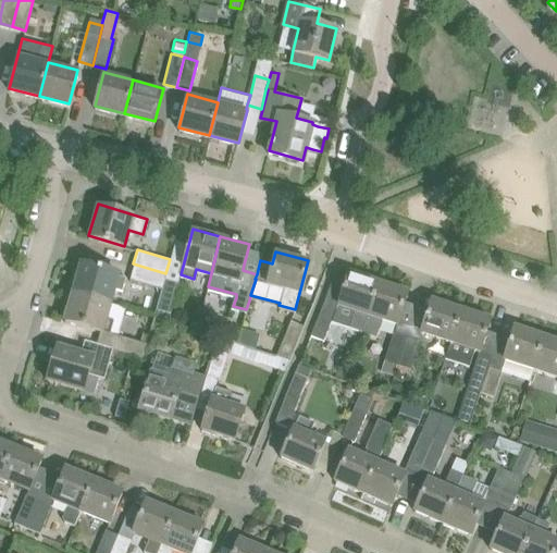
[(81,262),(73,291),(111,302),(115,286),(122,289),(126,275),(102,268),(81,262)]
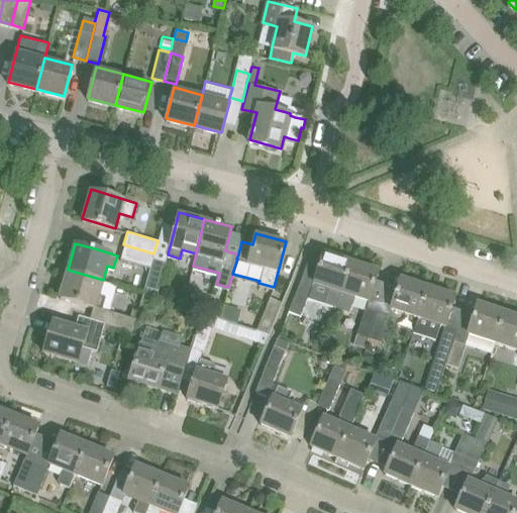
[(152,258),(153,253),(123,244),(120,258),(145,266),(150,267),(152,258)]
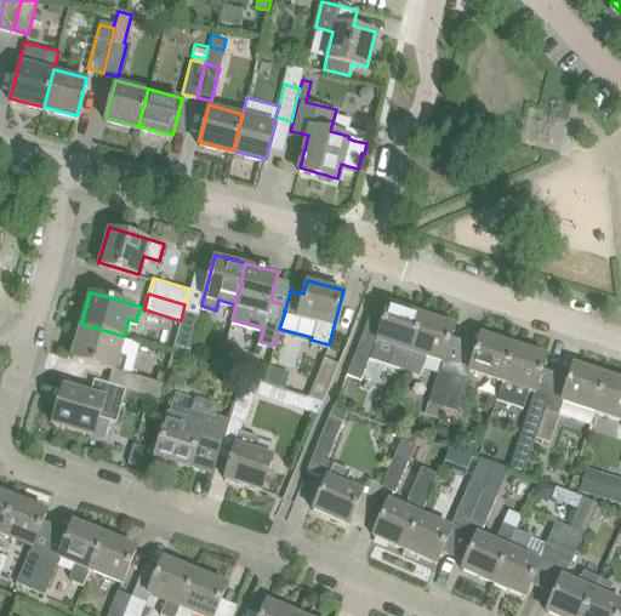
[(360,377),(369,357),(404,368),(422,313),(389,302),(385,318),(369,313),(359,340),(347,371),(360,377)]
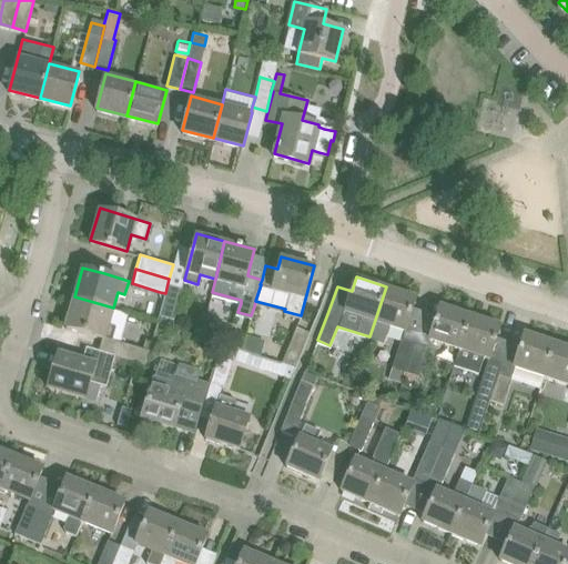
[(168,283),(158,322),(171,325),(173,318),(174,318),(182,288),(168,283)]
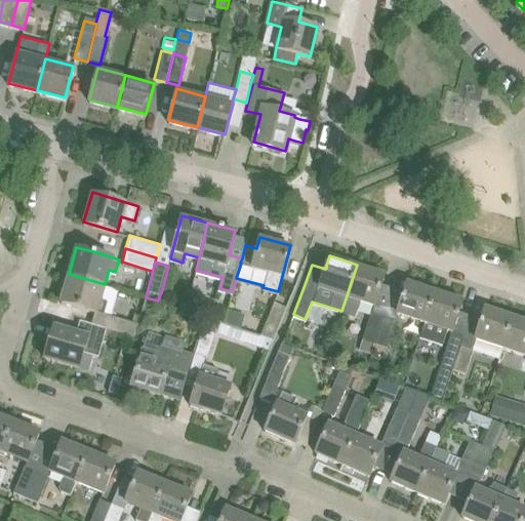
[(357,265),(341,311),(355,315),(359,299),(374,305),(385,274),(357,265)]
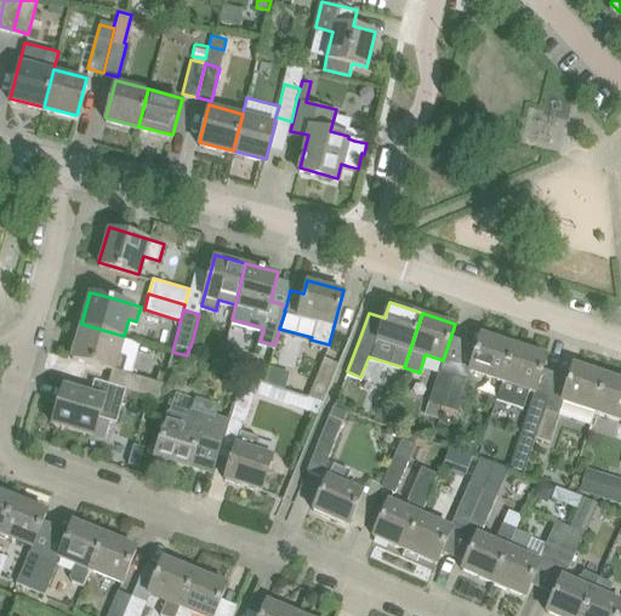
[(73,355),(96,363),(112,366),(107,382),(125,387),(158,398),(163,381),(165,370),(155,368),(153,378),(127,371),(123,370),(127,354),(119,353),(124,336),(81,324),(73,355)]
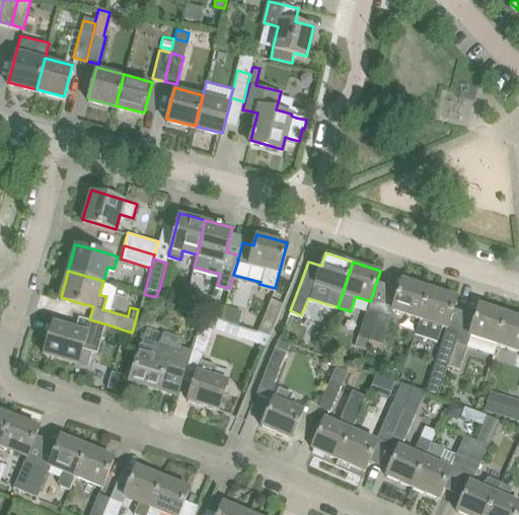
[(420,317),(430,287),(402,278),(392,308),(420,317)]
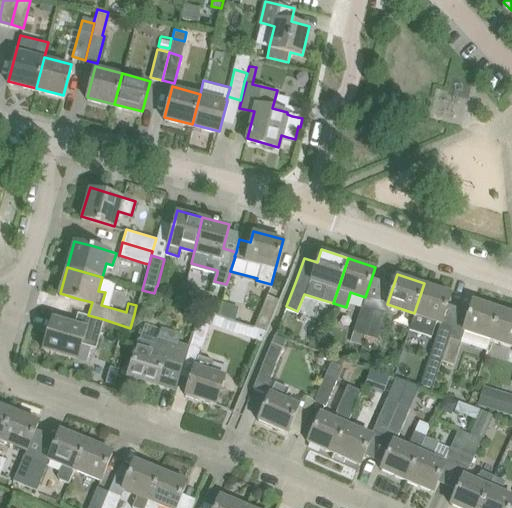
[(431,335),(435,320),(440,322),(444,311),(451,292),(424,283),(414,313),(409,328),(431,335)]
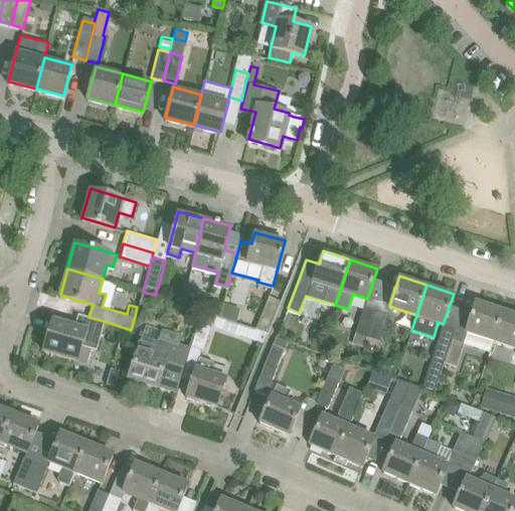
[(268,331),(281,300),(269,295),(255,326),(268,331)]
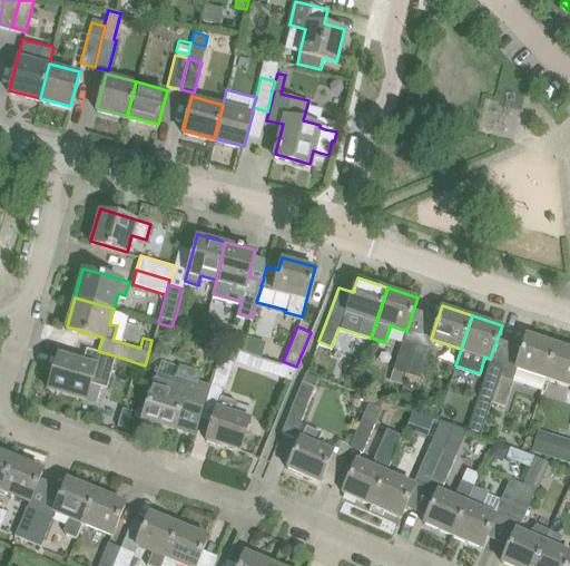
[(231,344),(243,349),(246,338),(247,335),(234,332),(231,344)]
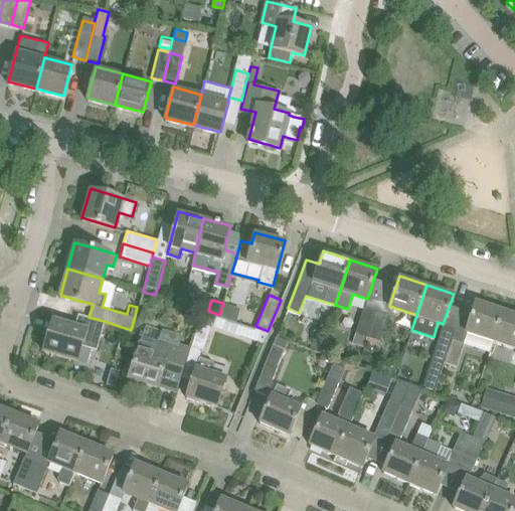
[(466,331),(493,340),(503,310),(476,301),(466,331)]
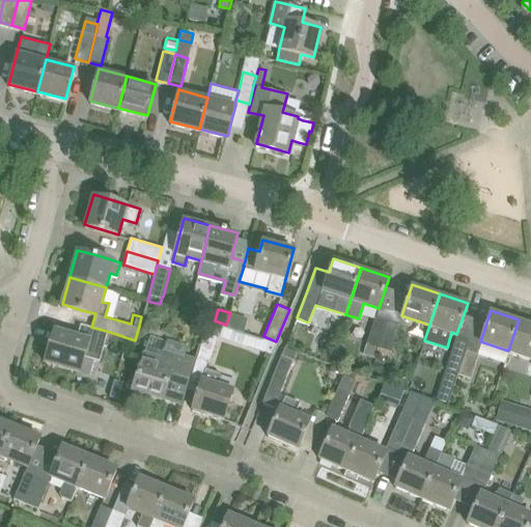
[(244,330),(248,316),(231,311),(227,325),(244,330)]
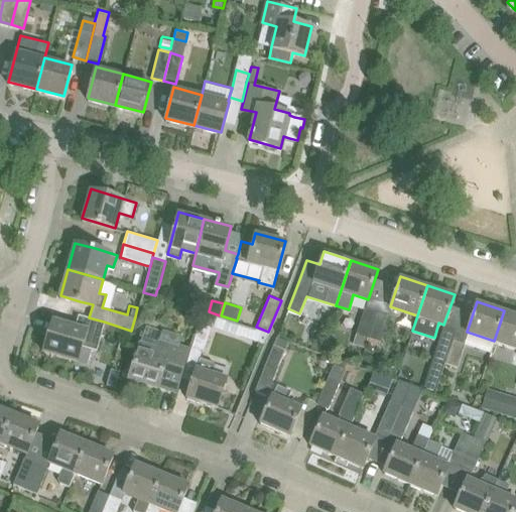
[(368,336),(377,309),(365,305),(356,332),(368,336)]
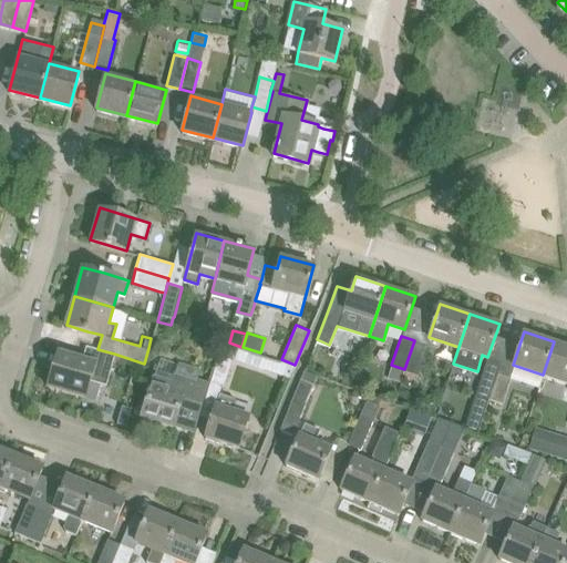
[(414,340),(404,369),(418,374),(428,344),(414,340)]
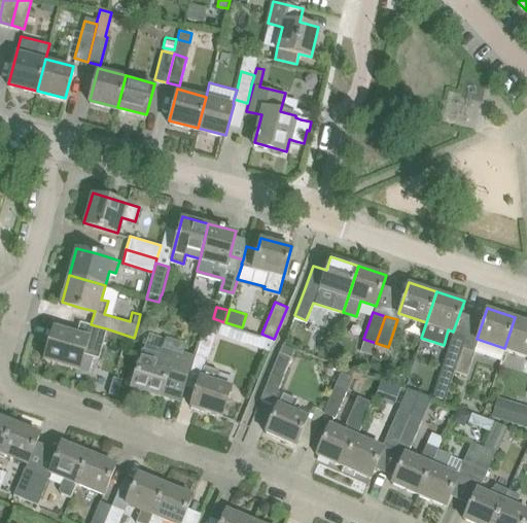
[(208,317),(205,325),(196,352),(208,356),(217,329),(222,330),(224,322),(213,318),(208,317)]
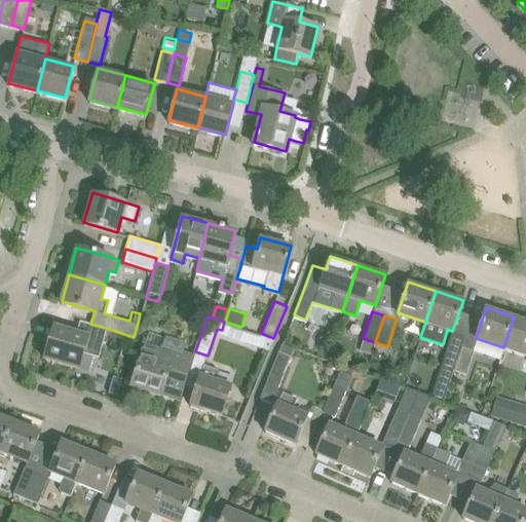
[(525,320),(514,317),(503,347),(525,355),(525,320)]
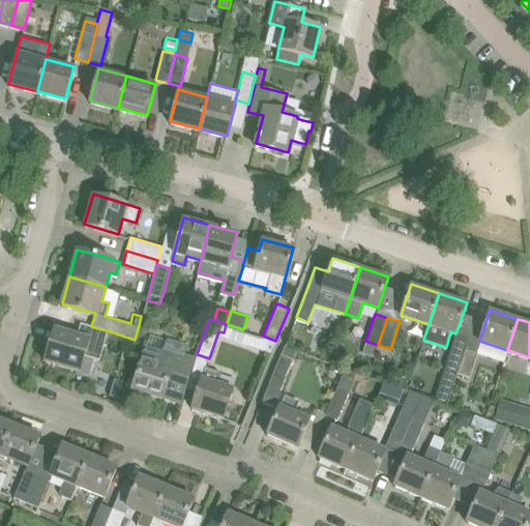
[(107,330),(91,326),(81,323),(78,335),(60,330),(57,341),(52,340),(46,360),(79,370),(84,354),(99,358),(107,330)]
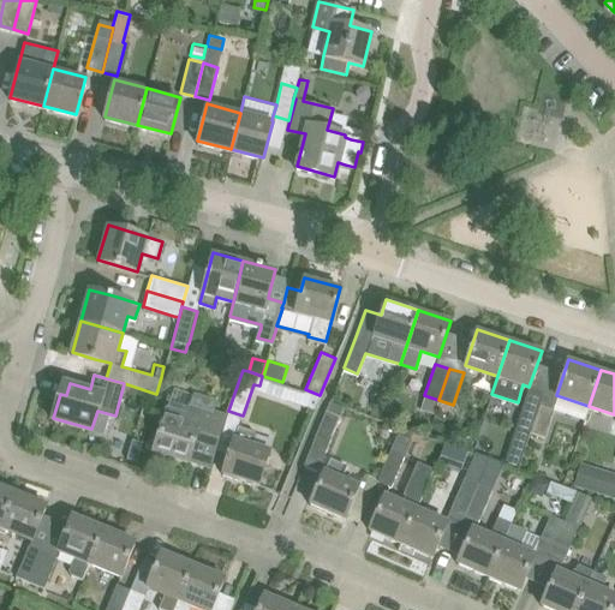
[(174,384),(161,426),(154,449),(189,460),(195,440),(215,446),(225,414),(190,404),(195,389),(174,384)]
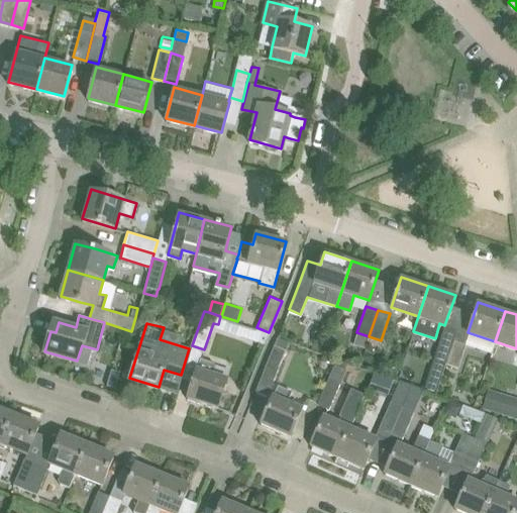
[(445,362),(453,335),(442,331),(423,389),(435,393),(445,362)]
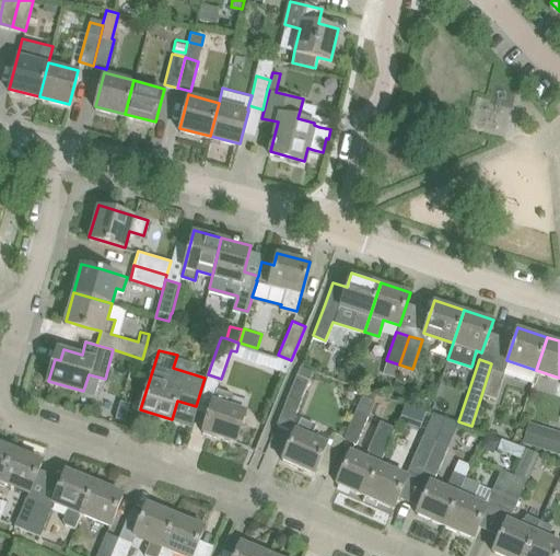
[(386,360),(383,370),(396,374),(399,365),(386,360)]
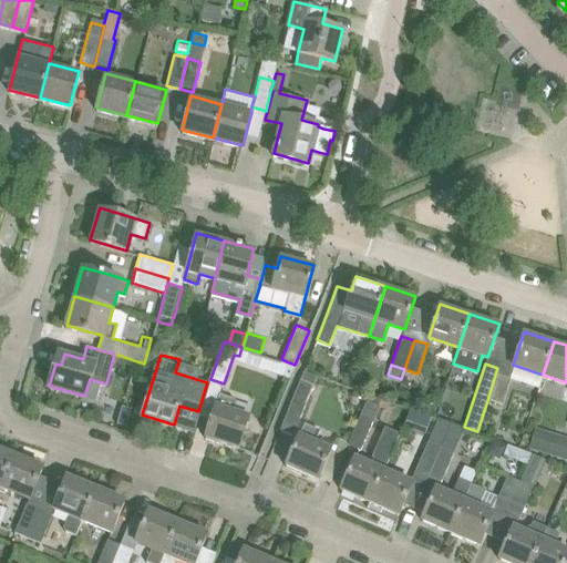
[(313,384),(312,382),(317,372),(305,368),(289,407),(301,412),(313,384)]
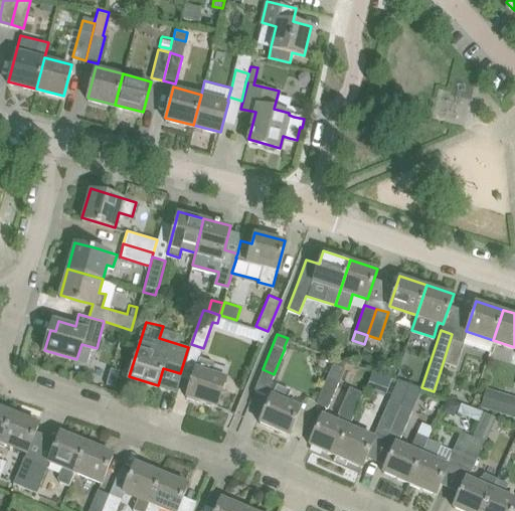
[(452,334),(444,360),(456,364),(464,338),(452,334)]
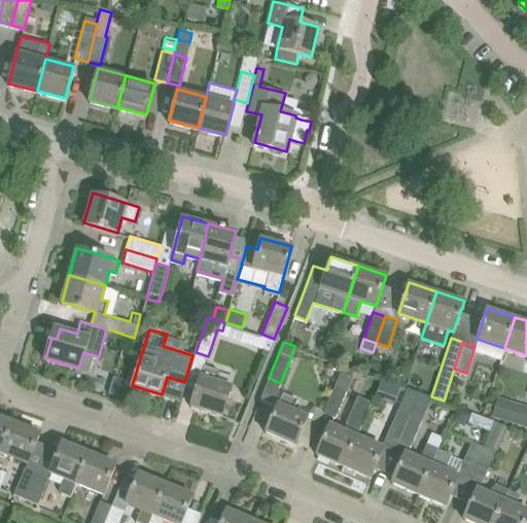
[(205,363),(198,385),(191,405),(221,414),(231,385),(215,380),(219,369),(205,363)]
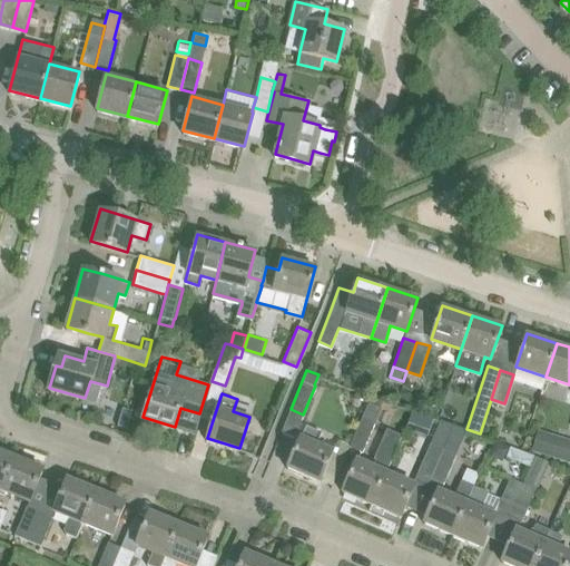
[(362,416),(350,443),(363,449),(374,421),(381,406),(384,399),(372,393),(369,400),(362,416)]
